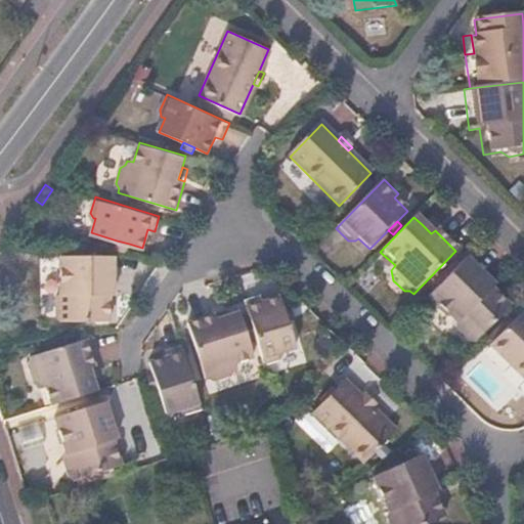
[(426,221),(422,224),(431,233),(435,230),(426,221)]
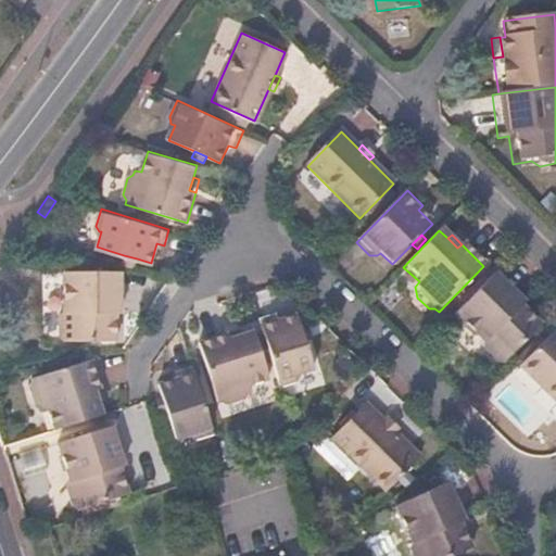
[(137,258),(124,255),(122,264),(124,265),(134,267),(137,258)]
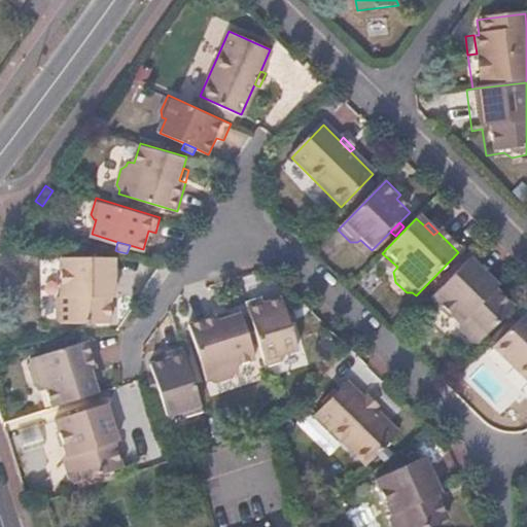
[(116,295),(115,256),(62,256),(61,296),(57,301),(57,316),(61,321),(109,321),(110,296),(116,295)]
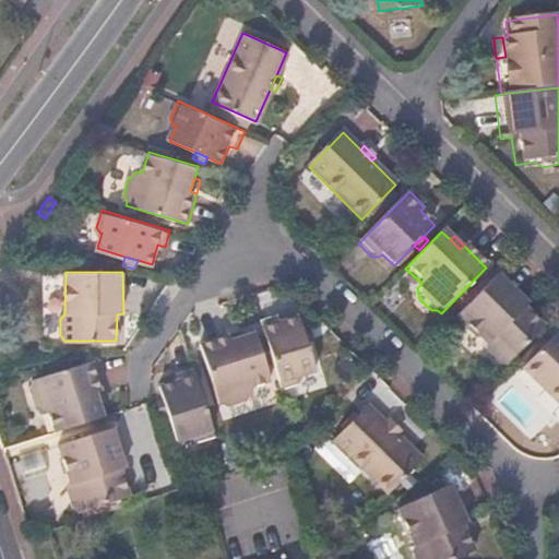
[(503,367),(539,329),(520,309),(523,306),(494,277),(454,317),(482,345),(483,355),(496,367),(503,367)]
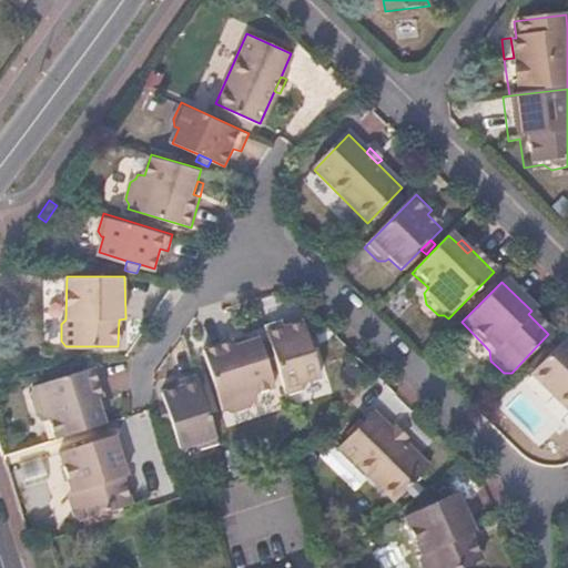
[(266,325),(288,396),(303,391),(305,386),(304,381),(321,374),(313,348),(308,335),(304,322),(286,328),(283,320),(266,325)]
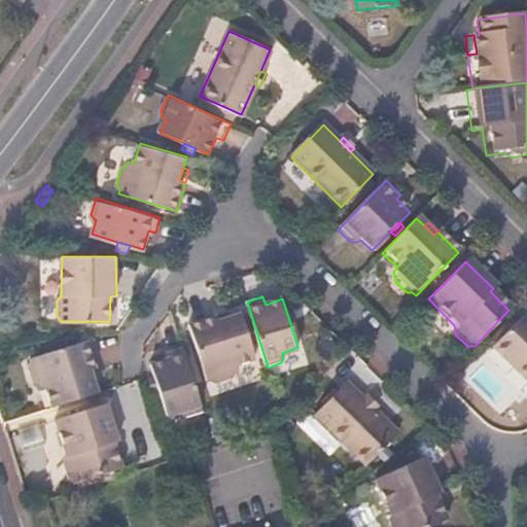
[(286,311),(290,323),(296,320),(292,309),(286,311)]
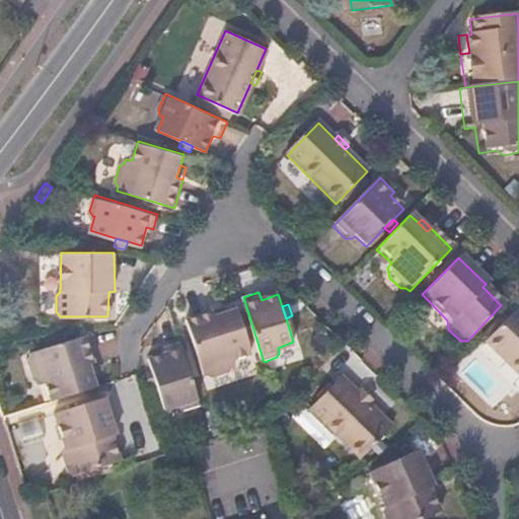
[(225,306),(214,310),(217,317),(228,313),(225,306)]
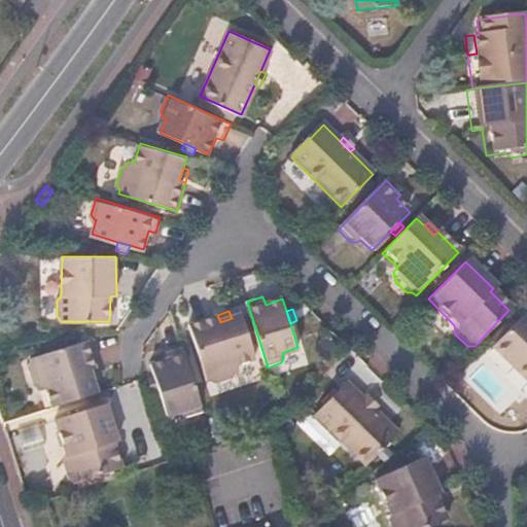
[(220,322),(217,315),(187,324),(206,384),(212,382),(219,384),(232,379),(235,375),(241,373),(240,366),(255,361),(241,316),(232,318),(220,322)]
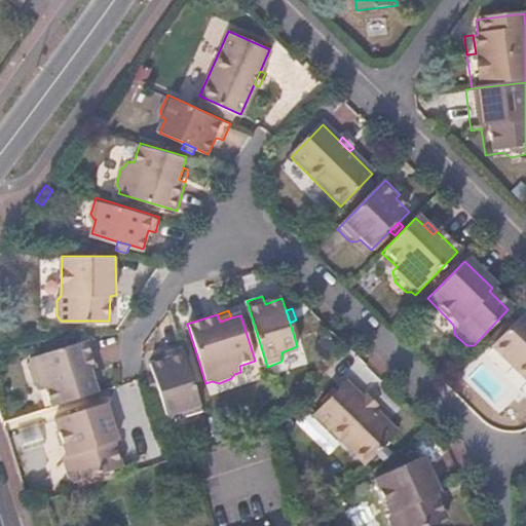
[(525,323),(522,320),(490,351),(525,387),(525,323)]
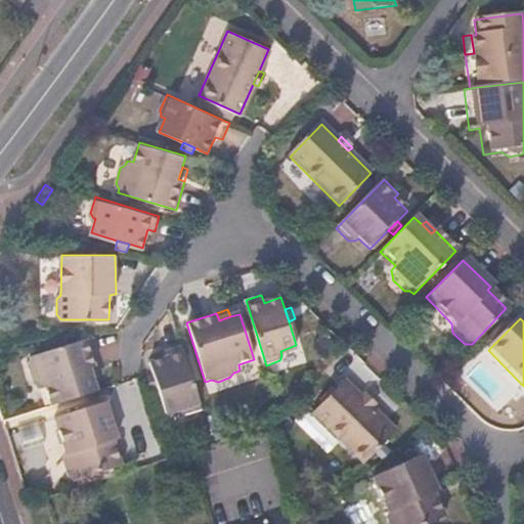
[(43,385),(48,403),(94,389),(92,381),(87,365),(92,363),(84,337),(28,354),(29,358),(25,364),(29,380),(35,384),(36,387),(43,385)]
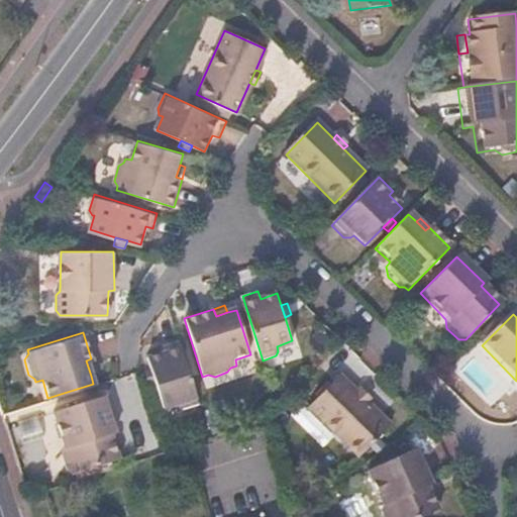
[(185,407),(199,402),(180,338),(160,344),(162,351),(146,356),(149,368),(153,380),(162,406),(176,402),(185,407)]
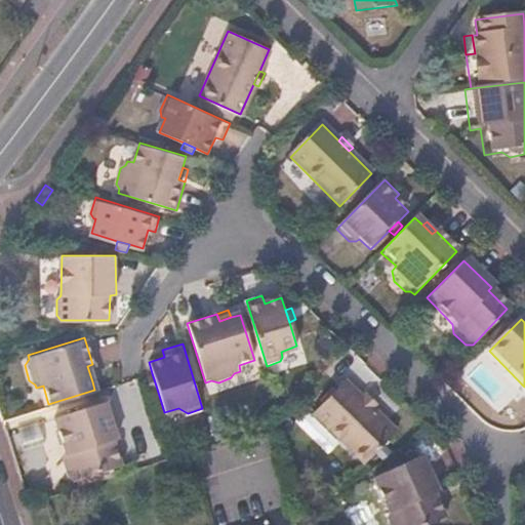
[(97,379),(92,364),(87,366),(92,381),(97,379)]
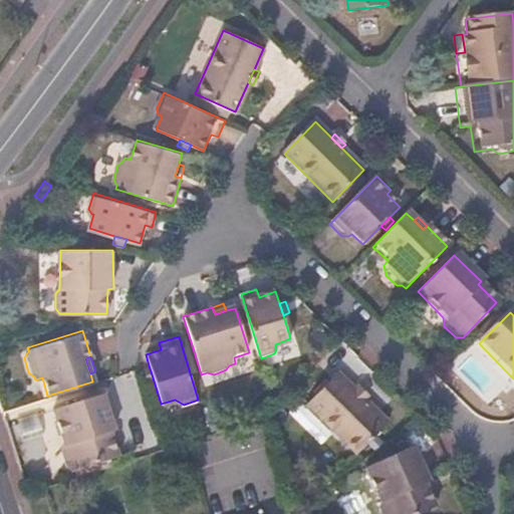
[(146,379),(153,377),(149,365),(142,368),(146,379)]
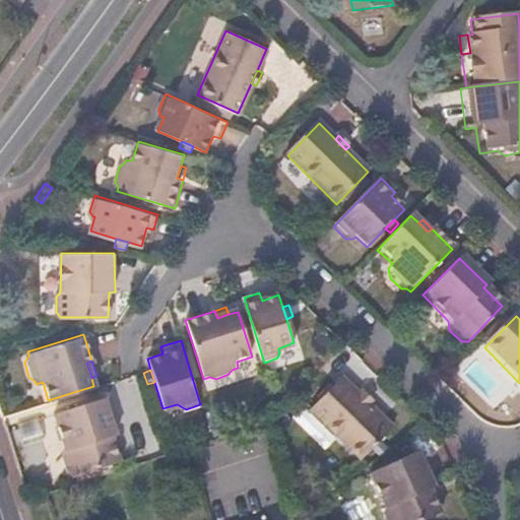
[(392,427),(369,404),(359,393),(341,377),(311,409),(361,458),(392,427)]
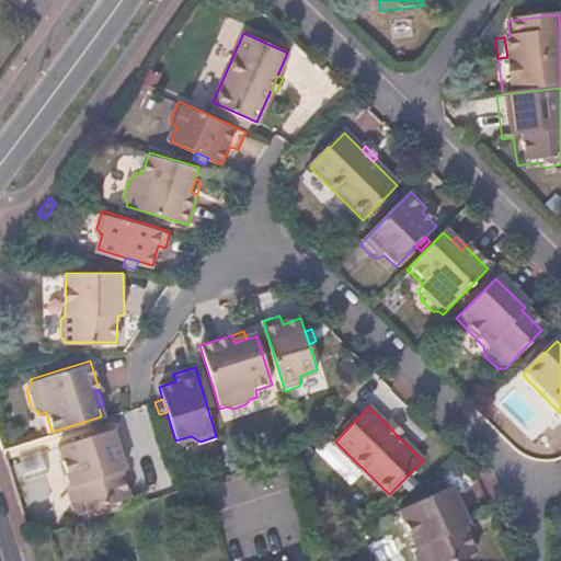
[(387,424),(398,436),(402,431),(391,420),(387,424)]
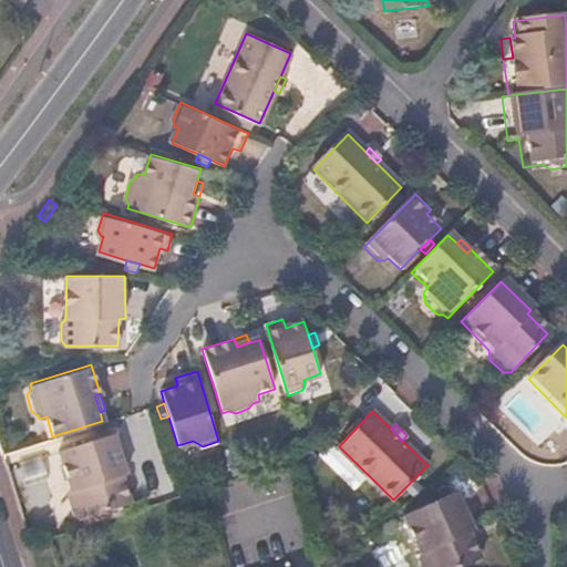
[(126,474),(113,434),(58,452),(69,491),(66,498),(72,515),(80,518),(129,504),(120,476),(126,474)]
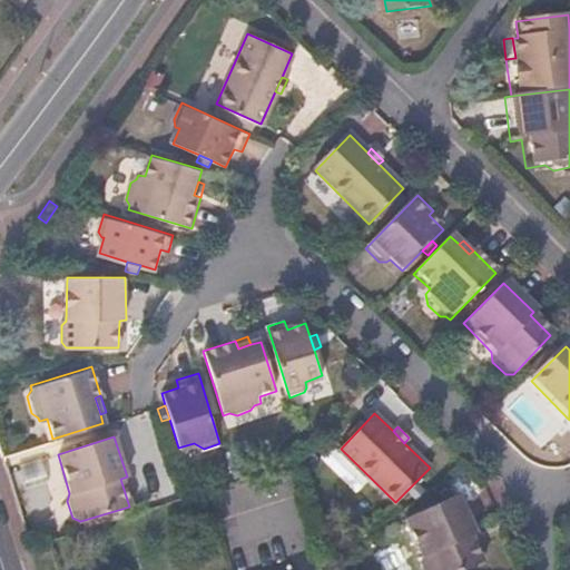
[(472,533),(454,495),(401,519),(418,556),(415,563),(418,569),(461,569),(479,562),(468,536),(472,533)]
